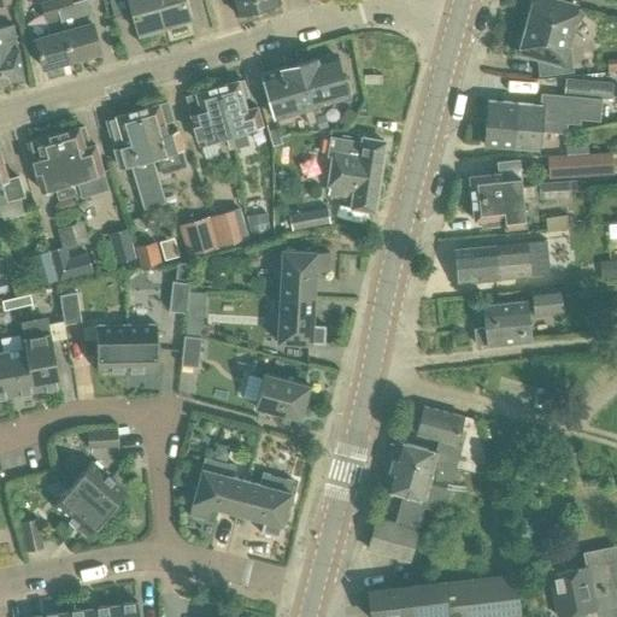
[(56,0),(60,17),(64,29),(72,60),(100,52),(92,21),(90,22),(89,17),(92,11),(89,3),(86,0),(83,0),(72,3),(71,0),(56,0)]
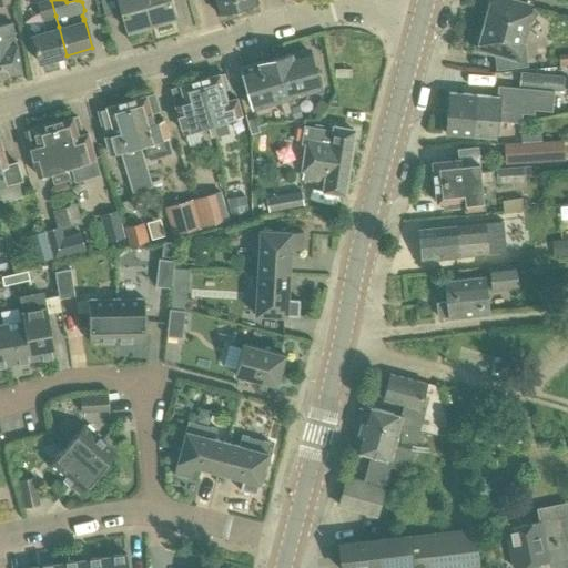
[(144,0),(119,0),(128,30),(151,23),(144,0)]
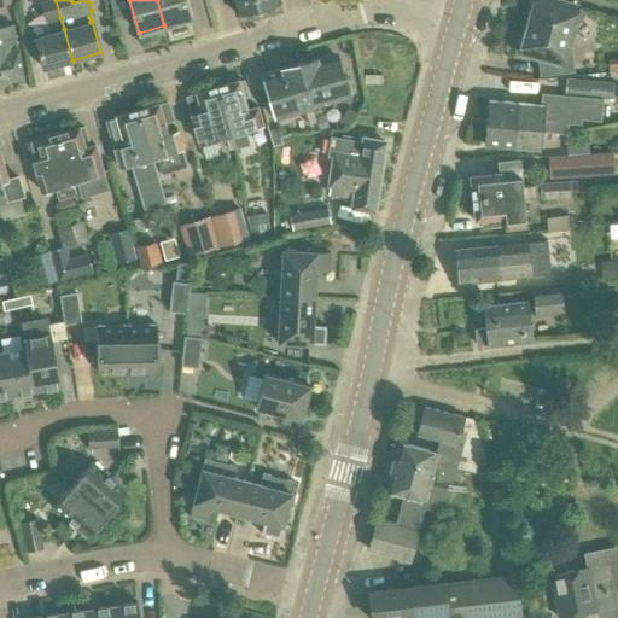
[(157,0),(164,25),(190,18),(185,0),(157,0)]
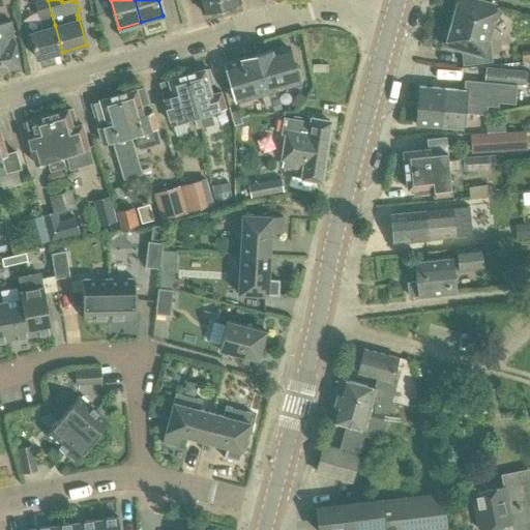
[(216,0),(198,0),(202,12),(218,7),(216,0)]
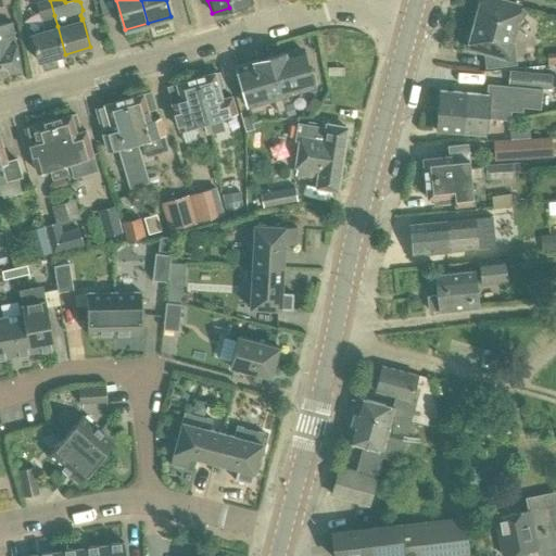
[(500,0),(481,0),(476,21),(468,47),(485,51),(488,66),(516,64),(513,42),(508,41),(515,20),(518,23),(526,13),(518,7),(518,5),(500,0)]
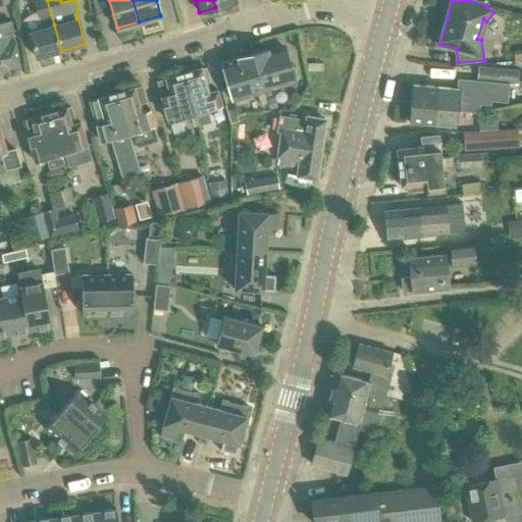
[(0,22),(0,68),(20,65),(15,41),(14,41),(11,21),(0,22)]
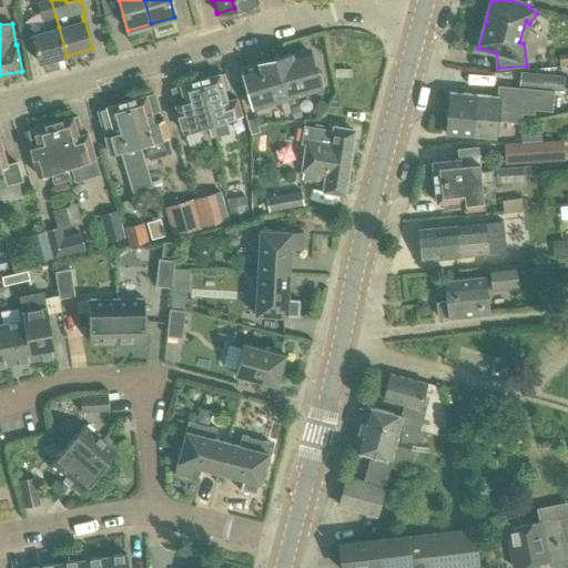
[(67,56),(59,27),(33,33),(41,62),(67,56)]
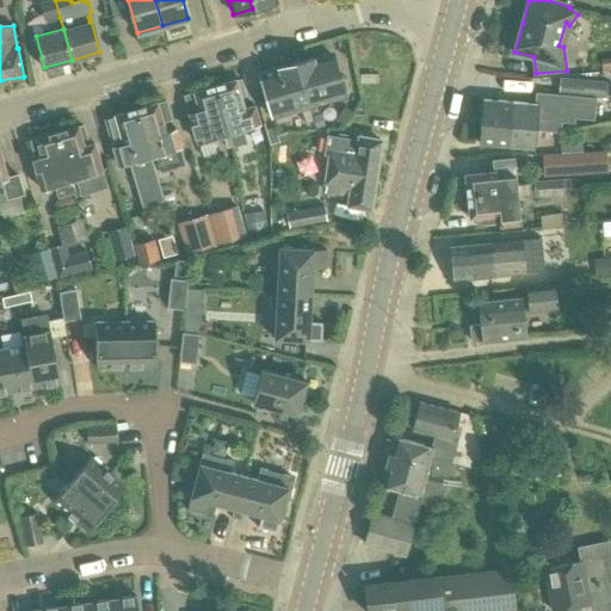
[(298,62),(313,112),(319,110),(316,104),(344,96),(333,56),(328,53),(298,62)]
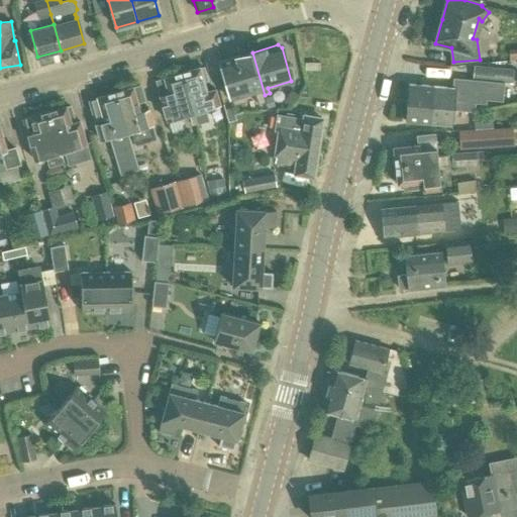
[(516,48),(507,50),(508,59),(516,58),(516,48)]
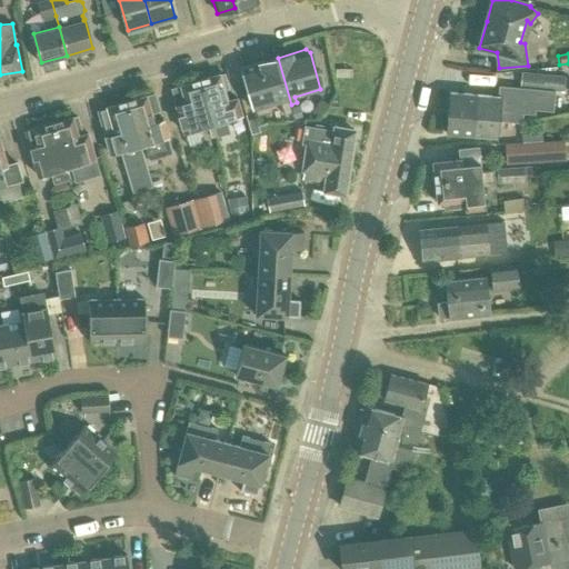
[(291,105),(278,58),(242,68),(255,109),(281,101),(285,113),(292,111),(290,105),(291,105)]
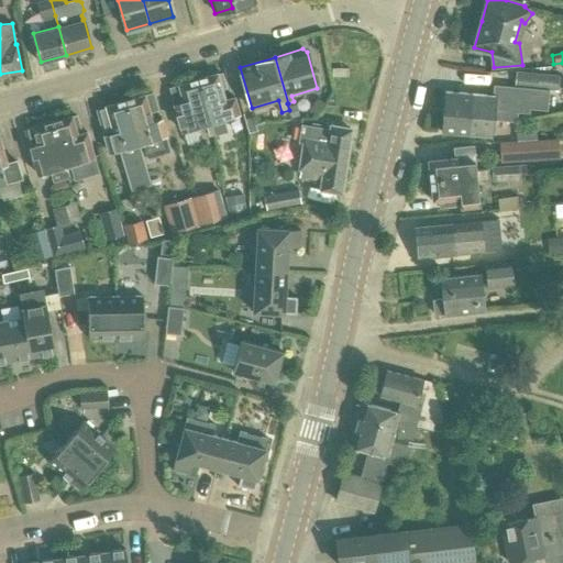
[(516,72),(515,85),(517,85),(517,86),(539,88),(547,88),(549,88),(556,89),(558,75),(516,72)]
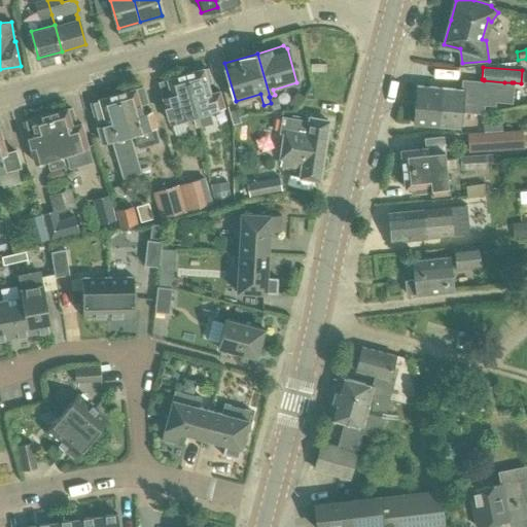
[(203,69),(185,74),(200,126),(213,121),(210,111),(223,106),(219,92),(210,94),(207,83),(213,82),(209,68),(203,70),(203,69)]
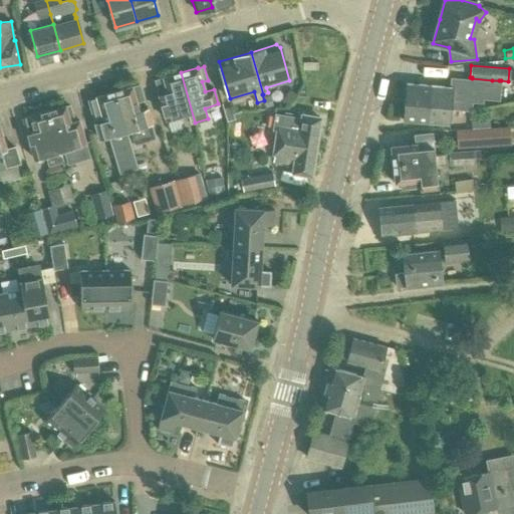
[(195,122),(181,72),(155,79),(167,119),(188,112),(191,123),(195,122)]
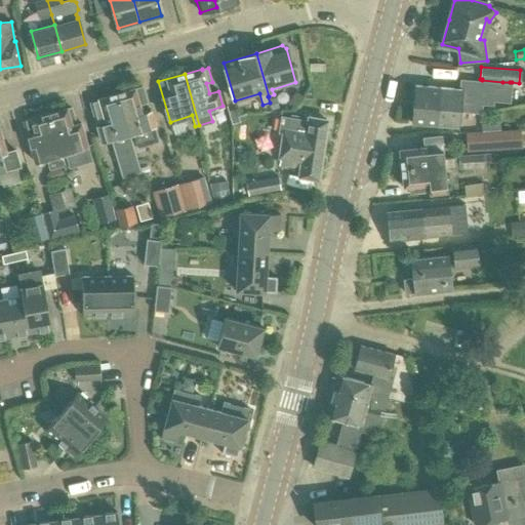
[(416,86),(414,104),(461,108),(460,111),(481,113),(482,113),(482,105),(493,106),(494,102),(510,103),(512,82),(510,82),(502,82),(482,80),(460,78),(459,89),(416,86)]
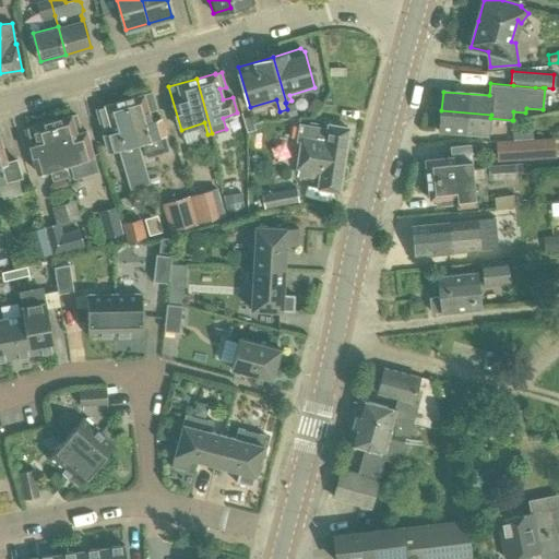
[(144,94),(125,99),(141,153),(143,161),(152,158),(146,140),(165,134),(161,119),(152,121),(149,110),(156,108),(151,92),(144,94)]
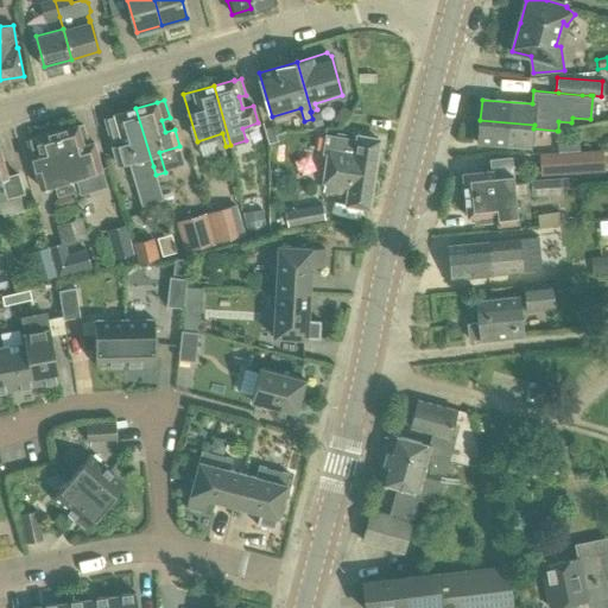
[(114,116),(103,119),(109,138),(120,135),(122,143),(112,146),(118,165),(127,162),(140,206),(163,198),(156,175),(153,166),(135,108),(114,114),(114,116)]
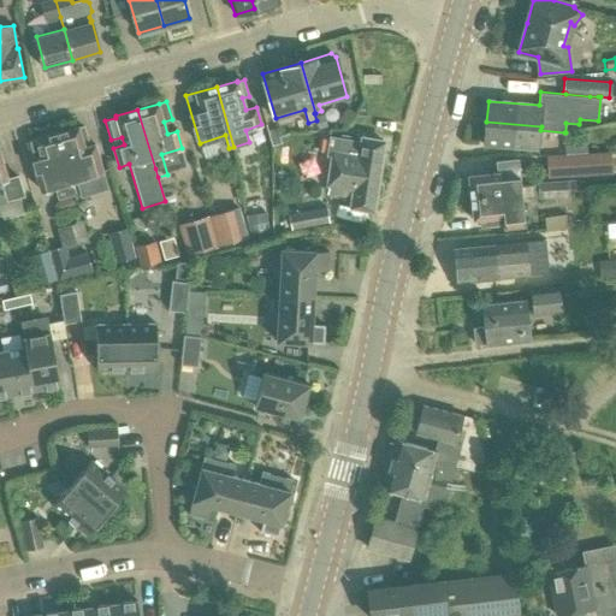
[(317,114),(320,128),(327,125),(324,113),(317,114)]
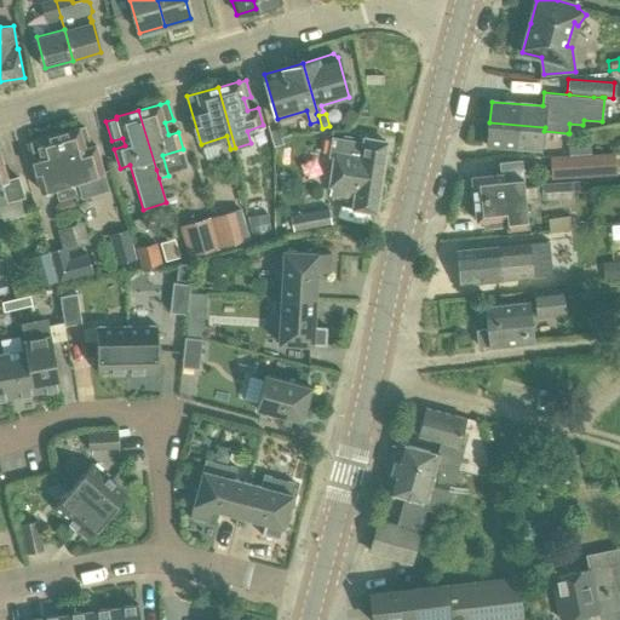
[(489,122),(488,144),(543,150),(544,131),(545,127),(489,122)]
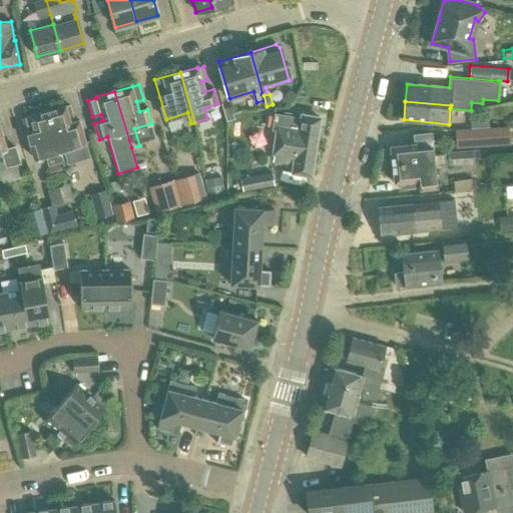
[(46,111),(62,161),(63,160),(65,168),(76,165),(73,152),(66,154),(65,149),(72,147),(72,146),(85,142),(81,127),(72,130),(70,121),(74,119),(70,105),(65,107),(65,106),(46,111)]
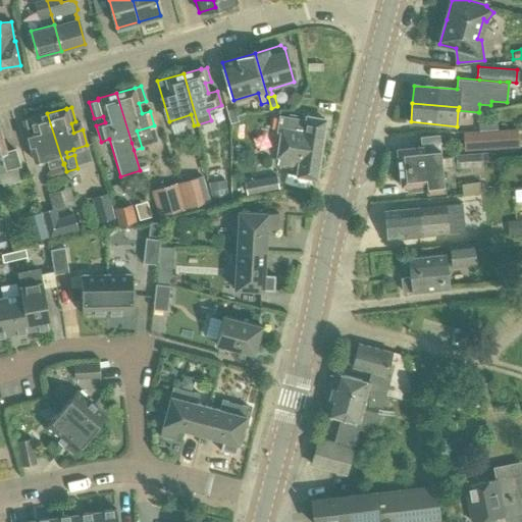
[(236,108),(226,111),(230,124),(239,121),(236,108)]
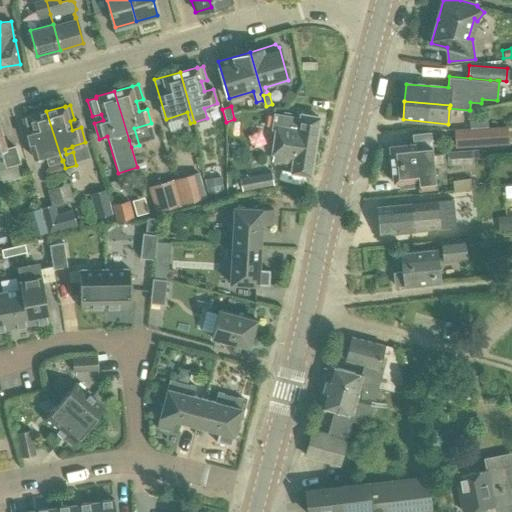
[(62,161),(46,111),(23,118),(34,157),(46,154),(49,164),(62,161)]
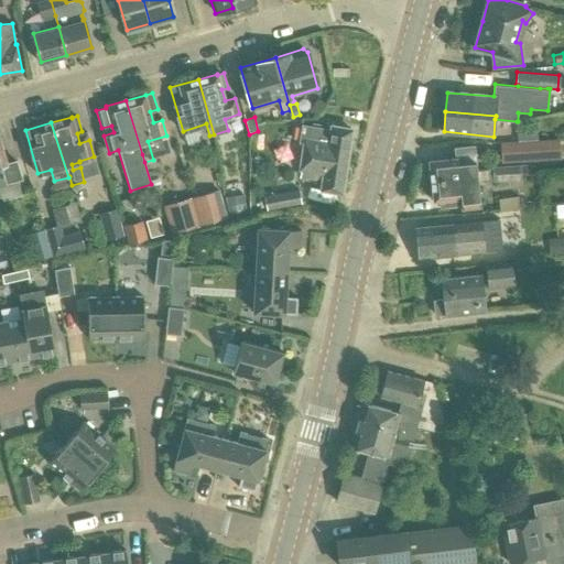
[(301,176),(324,180),(323,188),(342,192),(351,129),(332,126),(332,130),(303,126),(301,142),(305,142),(301,176)]
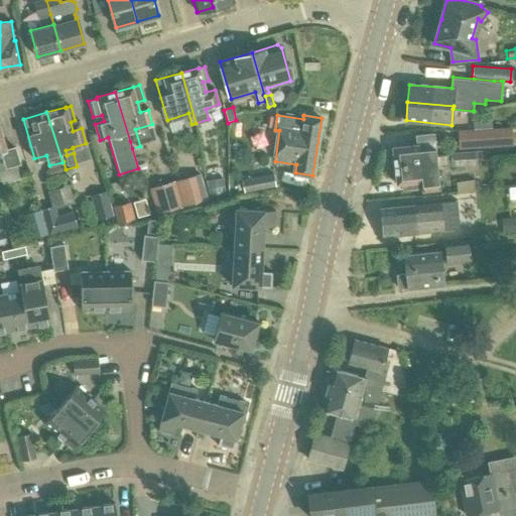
[(473,119),(474,128),(492,127),(491,118),(473,119)]
